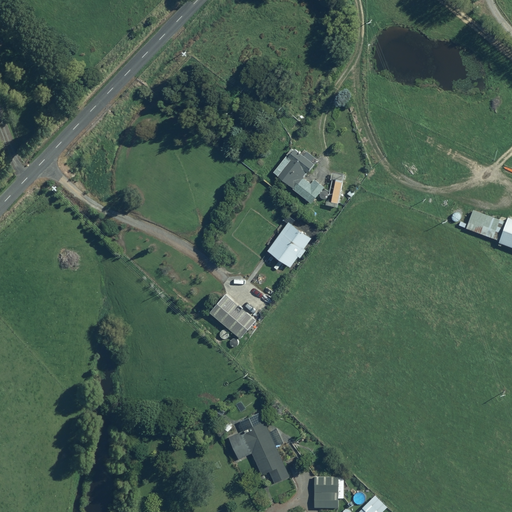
[(290,145),(290,146),(272,171),(292,186),(290,189),(310,203),(322,187),(311,179),(310,182),(303,176),(316,157),(303,147),(299,152),(290,145)]
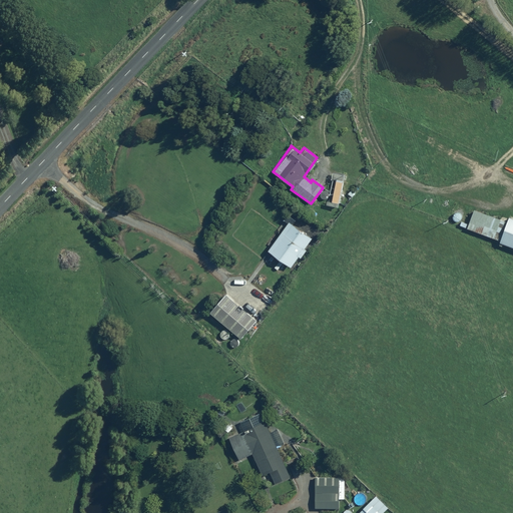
[(498,239),(504,219),(472,208),(465,227),(498,239)]
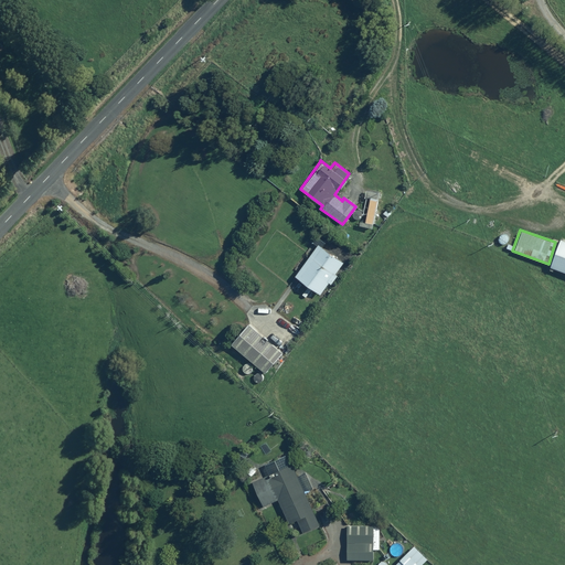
[(555,242),(548,264),(548,266),(564,270),(564,240),(557,237),(555,242)]
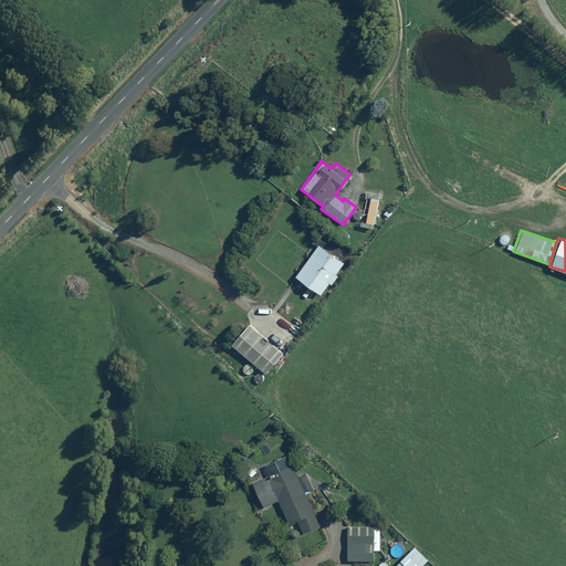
[(318,243),(317,245),(293,276),(318,295),(328,282),(331,284),(337,275),(335,273),(343,262),(318,243)]
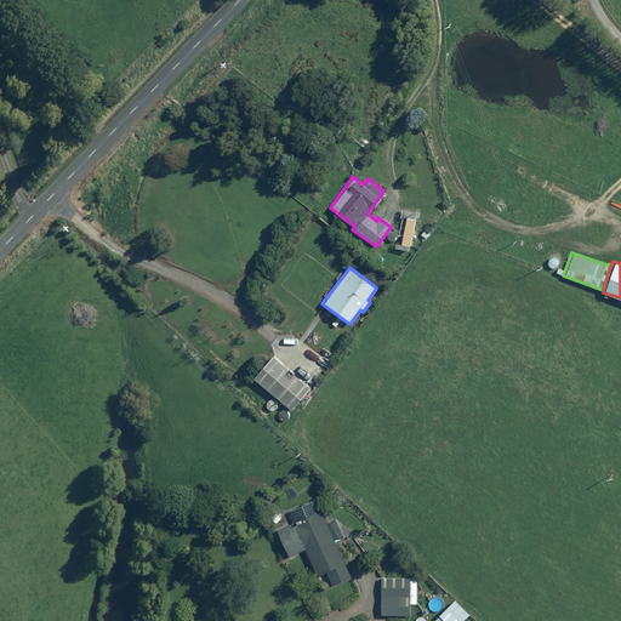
[(308,389),(272,354),(252,376),(290,410),(308,389)]
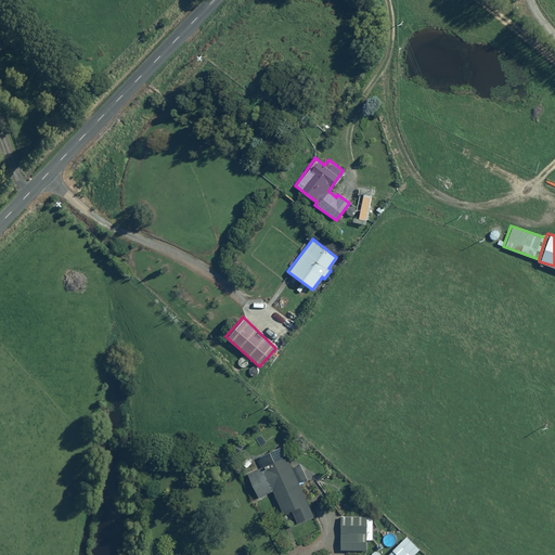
[(255,497),(271,490),(281,513),(291,510),(296,523),(311,516),(299,485),(306,481),(298,463),(291,466),(286,455),(283,456),(280,447),(268,452),(268,453),(259,457),(263,466),(246,474),(255,497)]
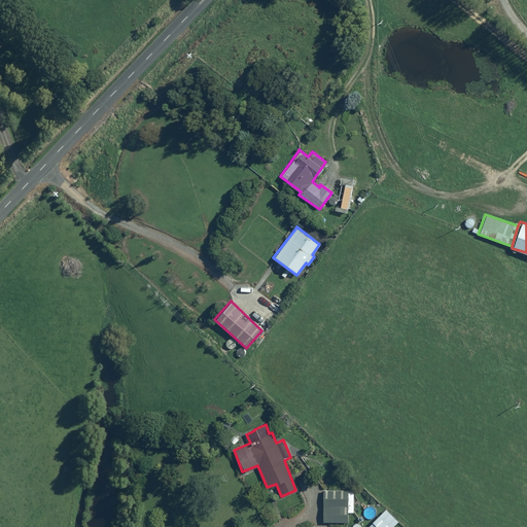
[(352,490),(323,489),(322,523),(346,523),(346,512),(352,512),(352,490)]
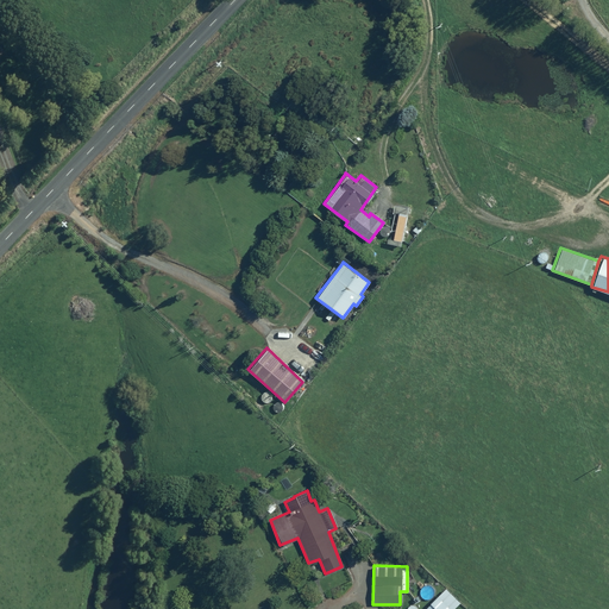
[(450,608),(458,601),(445,586),(422,608),(450,608)]
